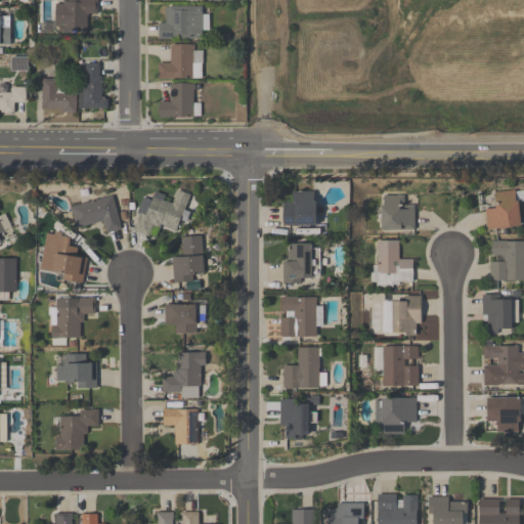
[(88,33),(88,15),(98,15),(97,0),(54,0),(55,33),(88,33)]
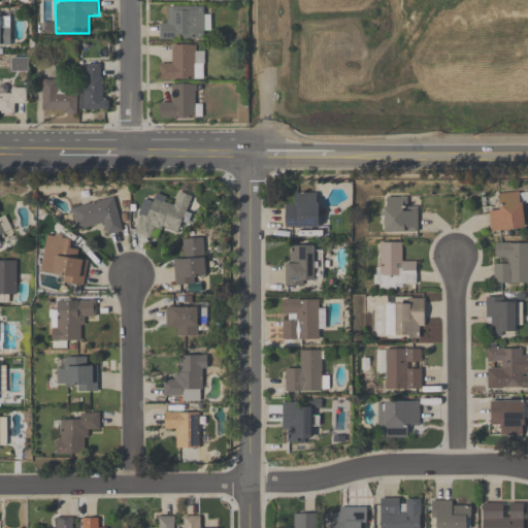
[(204,40),(204,6),(170,6),(170,19),(159,19),(159,40),(204,40)]
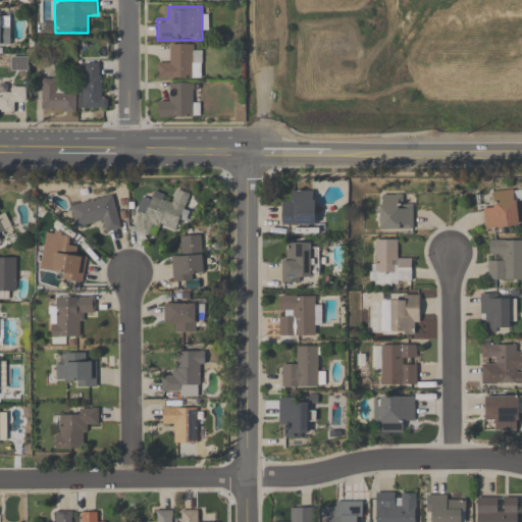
[(0,45),(11,45),(11,17),(0,17),(0,45)]
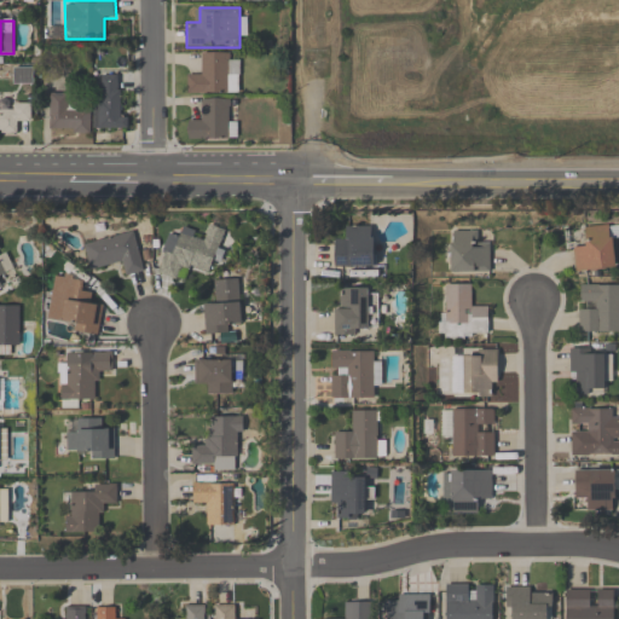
[(200,53),(200,75),(187,75),(187,93),(239,93),(239,53),(200,53)]
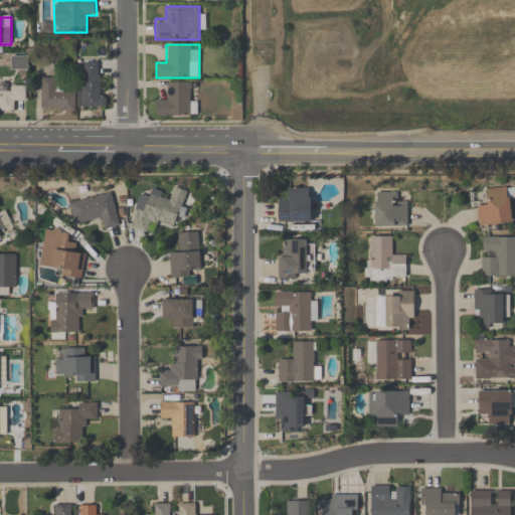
[(80,109),(102,109),(102,64),(80,64),(80,109)]
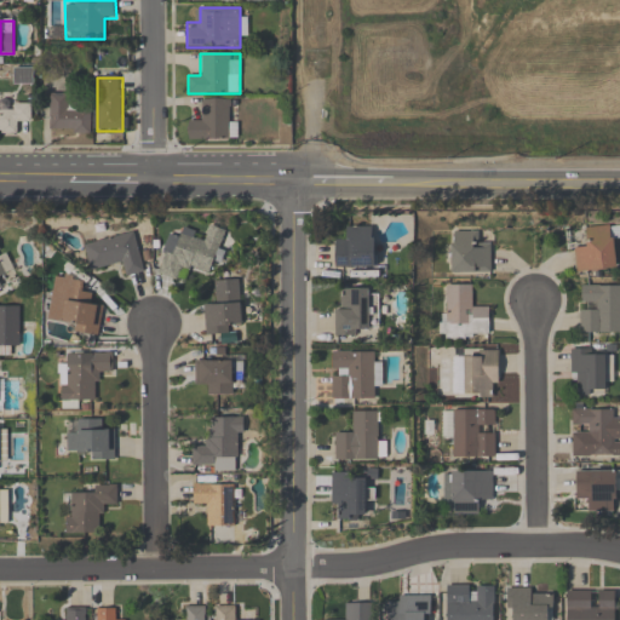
[(49,133),(90,135),(91,112),(69,112),(69,97),(50,96),(49,133)]
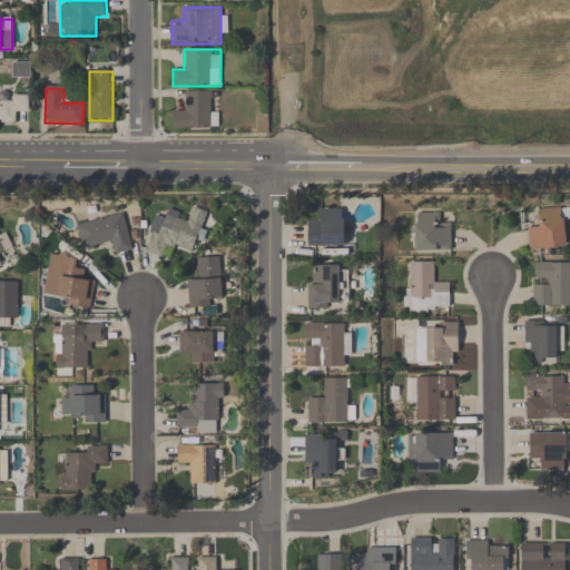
[(173,129),(215,129),(215,91),(185,91),(185,110),(173,110),(173,129)]
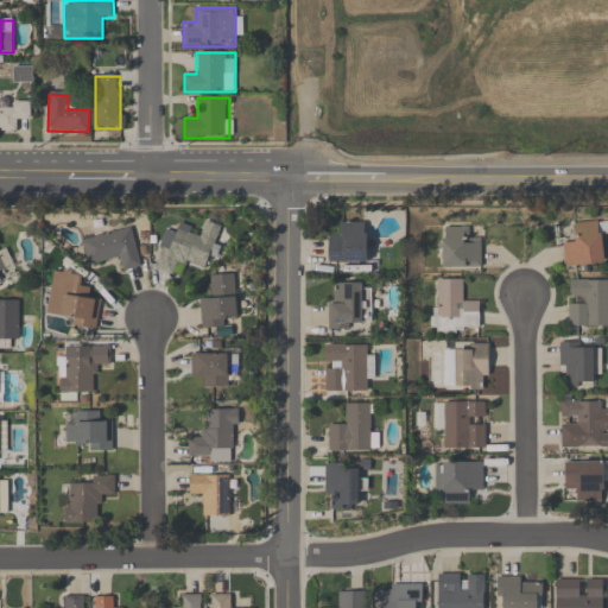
[(0,100),(0,131),(18,132),(18,120),(30,120),(31,101),(0,100)]
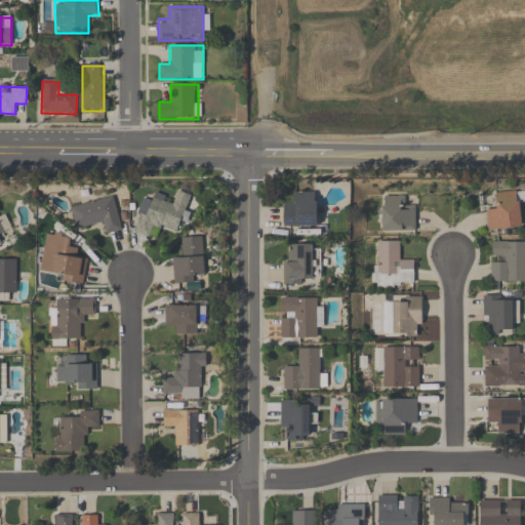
[(495,193),(496,208),(487,209),(488,231),(524,228),(522,191),(495,193)]
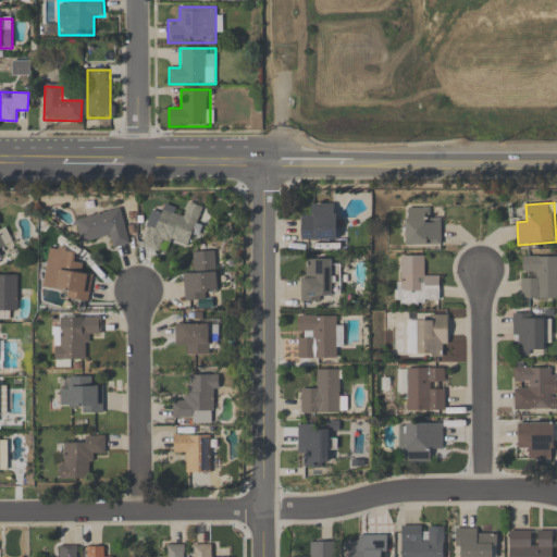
[(201,208),(187,203),(185,213),(163,207),(162,213),(151,211),(141,245),(160,250),(163,242),(189,248),(201,208)]
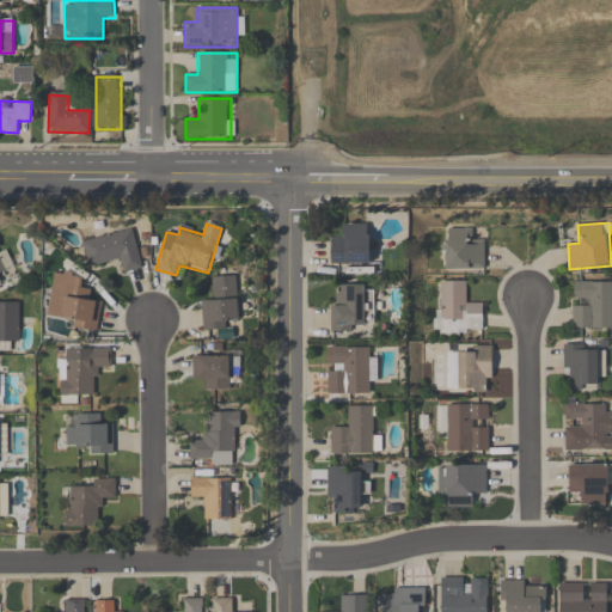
[(331,265),(371,265),(371,224),(343,224),(343,237),(331,237),(331,265)]
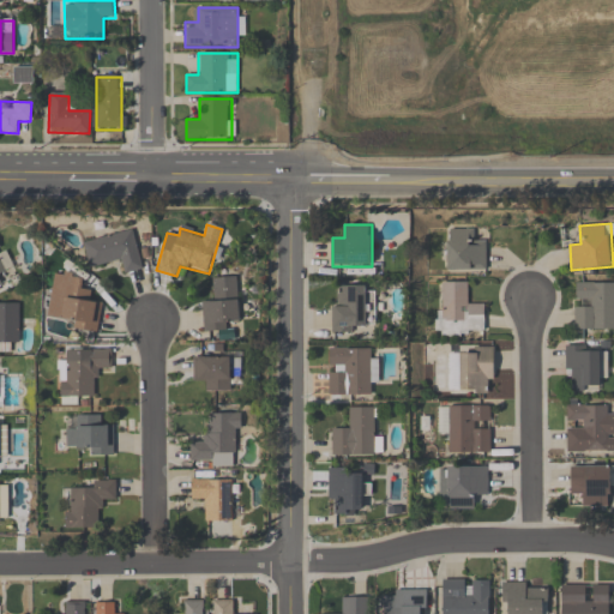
[(486,270),(486,241),(474,241),(474,229),(443,229),(443,270),(486,270)]
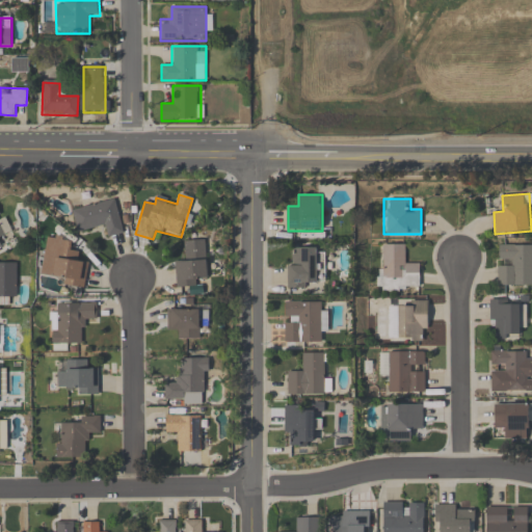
[(72,209),(77,233),(103,227),(105,238),(124,234),(116,200),(72,209)]
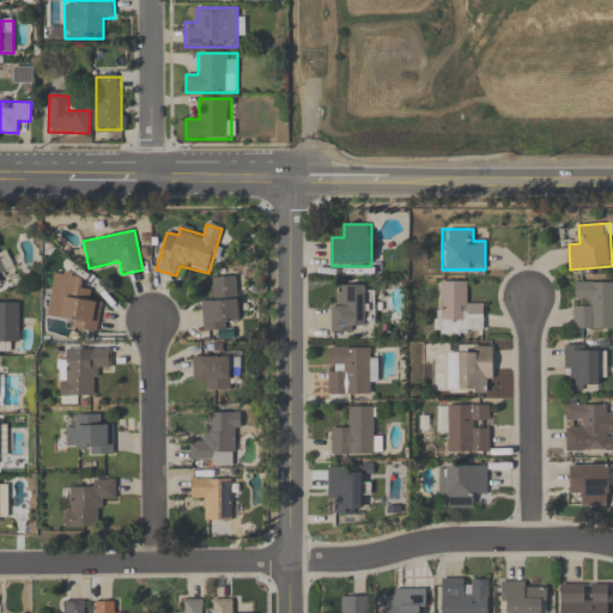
[(2,259),(4,258),(0,250),(0,284),(11,280),(2,259)]
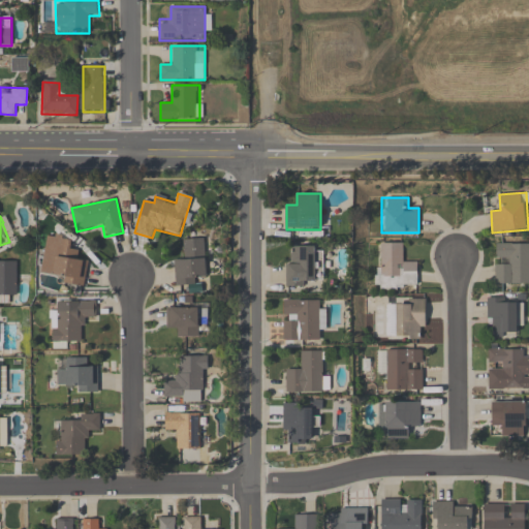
[(417,262),(405,262),(405,243),(380,243),(380,288),(417,288),(417,262)]
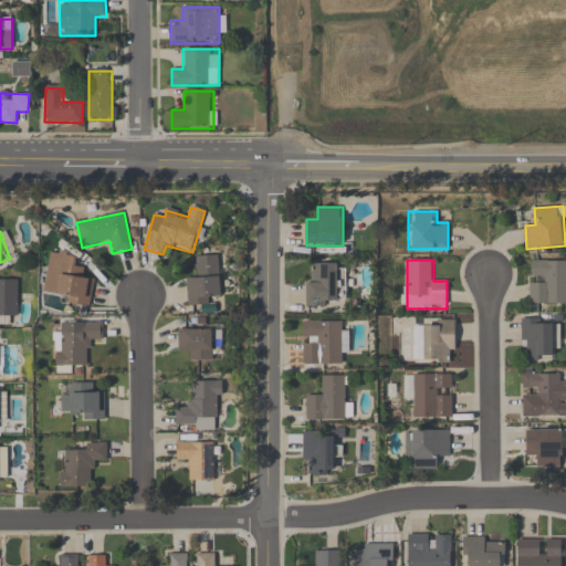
[(528,304),(565,304),(565,260),(528,261),(528,304)]
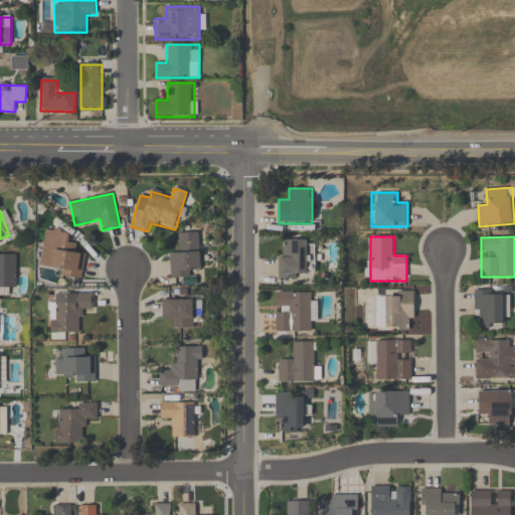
[(77,243),(47,238),(43,265),(64,269),(62,276),(81,280),(87,255),(75,253),(77,243)]
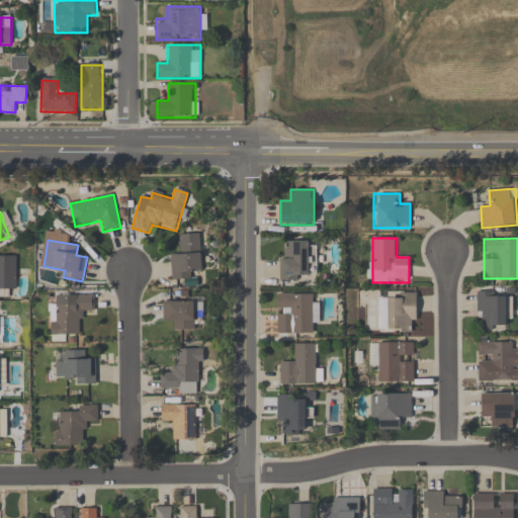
[(316,270),(316,241),(280,241),(280,280),(308,280),(308,270),(316,270)]
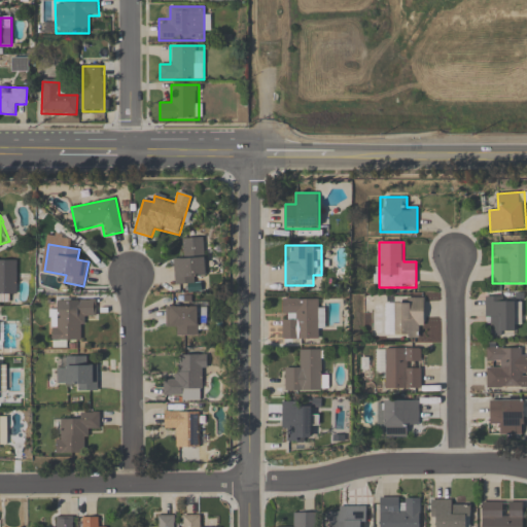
[(183,260),(173,261),(174,285),(207,282),(204,248),(182,249),(183,260)]
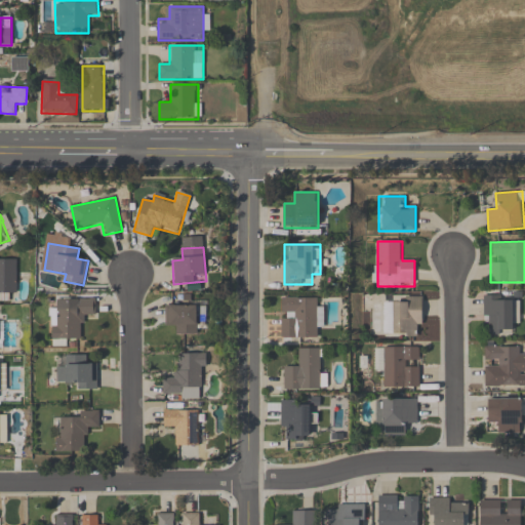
[(17,259),(0,258),(0,298),(6,298),(6,291),(17,291),(17,259)]
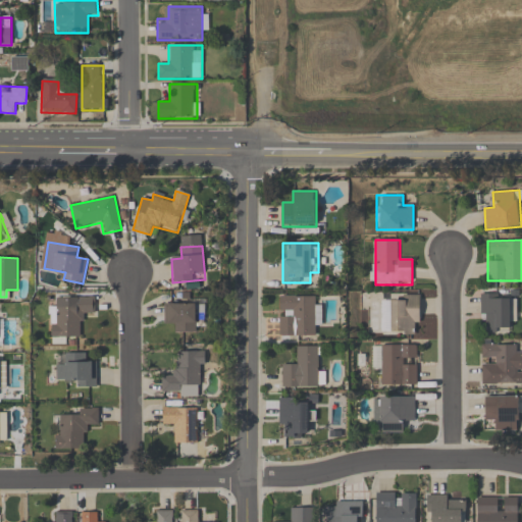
[(381,334),(420,334),(420,295),(389,295),(389,301),(381,301),(381,334)]
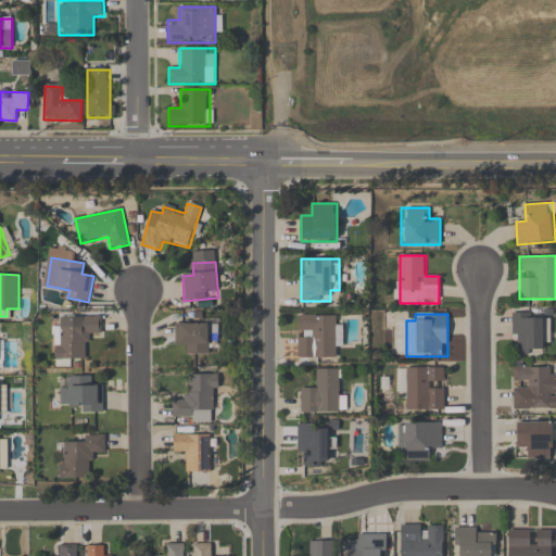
[(550,343),(550,314),(512,314),(512,343),(520,343),(520,354),(541,354),(541,343),(550,343)]
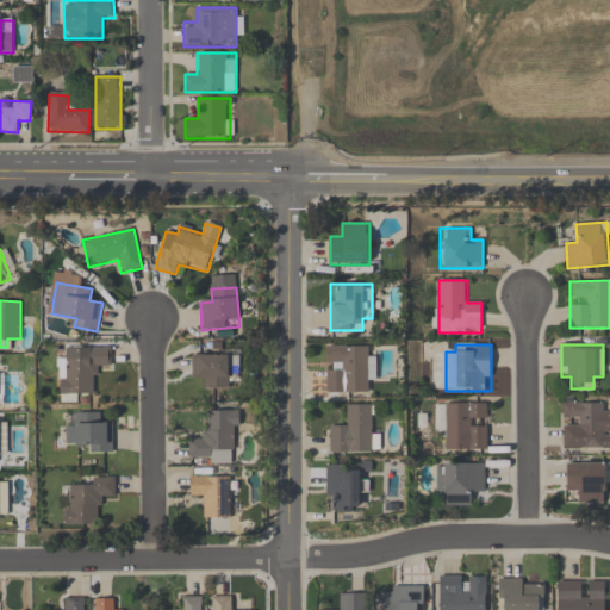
[(327,393),(367,393),(367,381),(377,381),(377,358),(367,358),(367,346),(327,346),(327,393)]
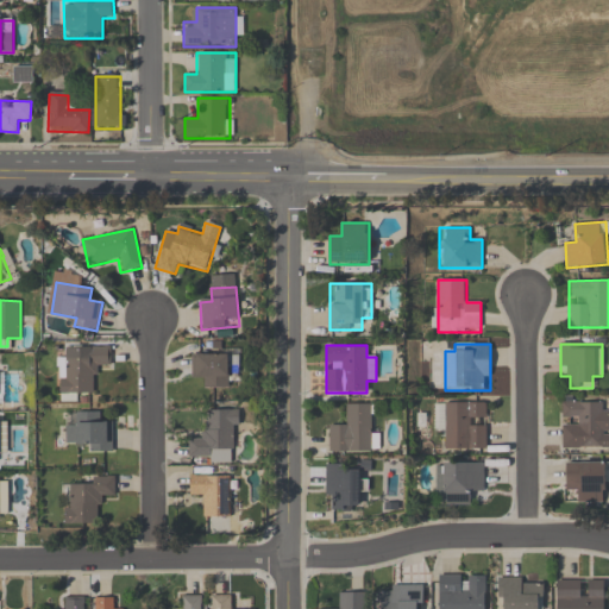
[(111,346),(79,347),(79,355),(58,355),(60,397),(96,396),(96,369),(112,368),(111,346)]
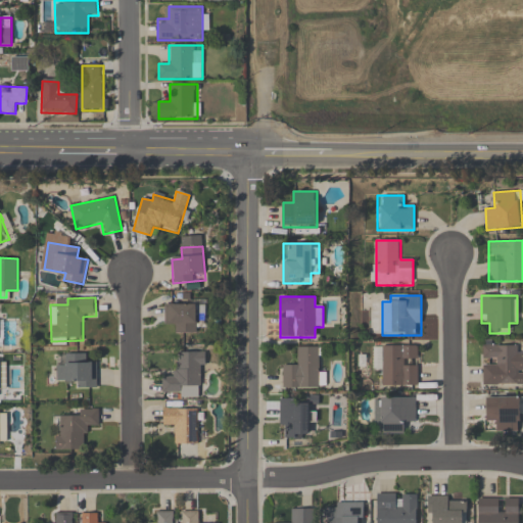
[(175,333),(196,333),(196,314),(204,314),(204,304),(164,304),(164,324),(175,324),(175,333)]
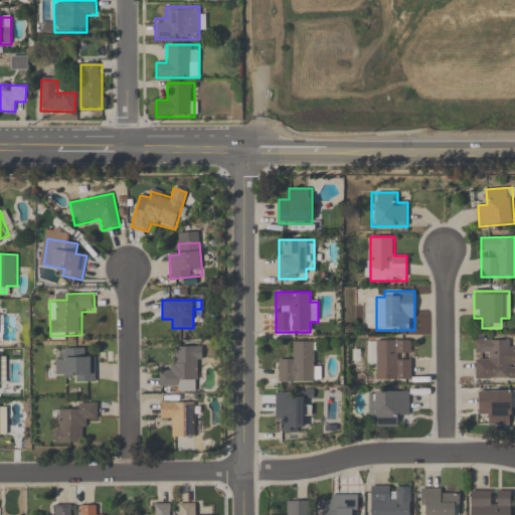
[(376,369),(377,381),(411,380),(411,339),(366,339),(366,369),(376,369)]
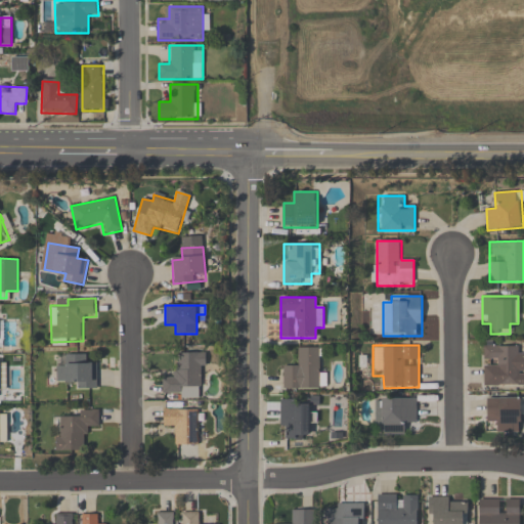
[(483,386),(518,386),(518,375),(523,375),(523,354),(519,355),(518,346),(483,346),(483,386)]
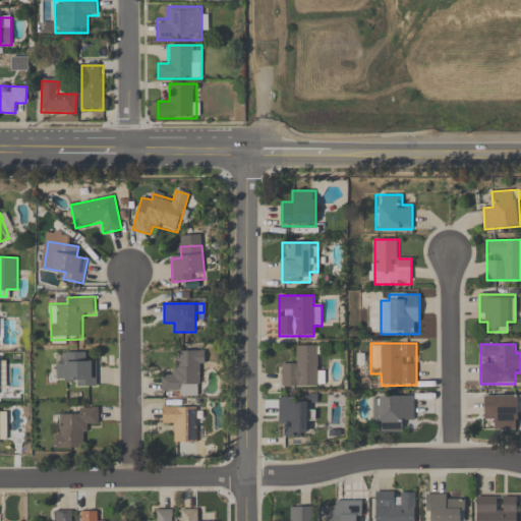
[(317,366),(317,346),(293,346),(293,366),(281,366),(282,388),(325,387),(324,366),(317,366)]
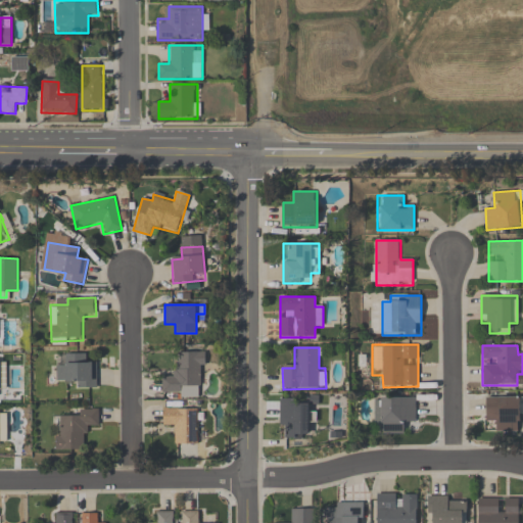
[(205,351),(174,351),(174,374),(162,374),(162,394),(194,394),(194,385),(205,385),(205,351)]
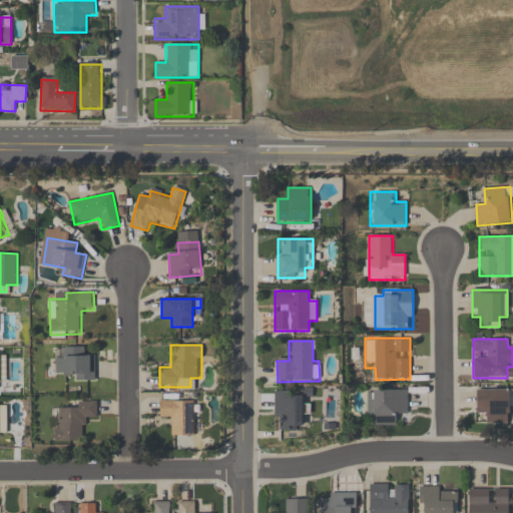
[(85,347),(55,347),(55,379),(95,379),(95,357),(85,357),(85,347)]
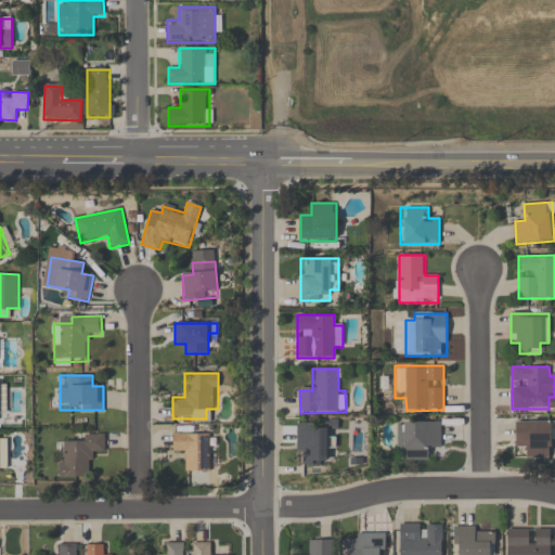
[(398,421),(397,459),(430,460),(430,448),(441,448),(441,422),(398,421)]
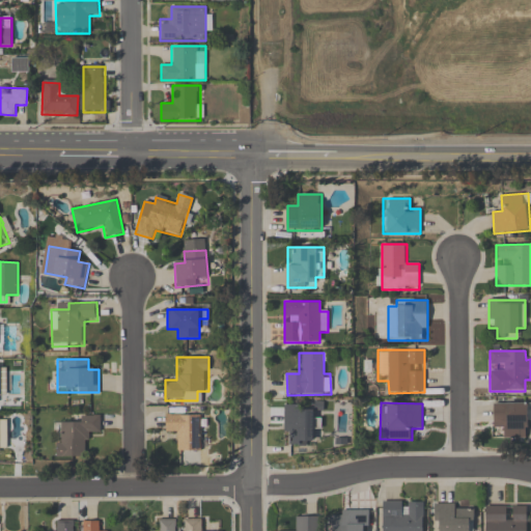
[(530,403),(493,404),(493,428),(503,428),(503,440),(528,440),(528,417),(530,417),(530,403)]
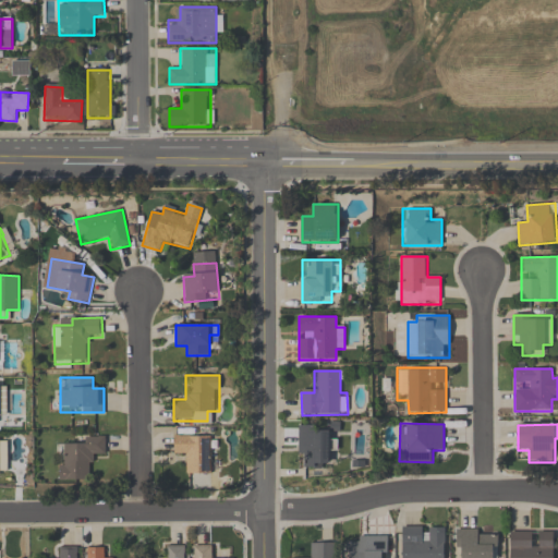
[(306,459),(306,469),(329,469),(329,425),(299,425),(299,458),(306,459)]
